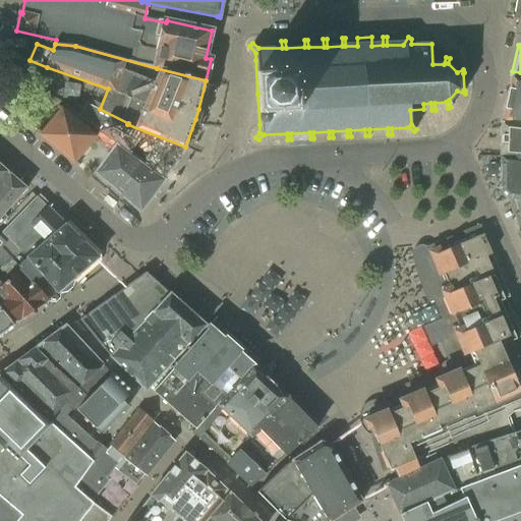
[(520,76),(512,75),(501,122),(520,124),(520,76)]
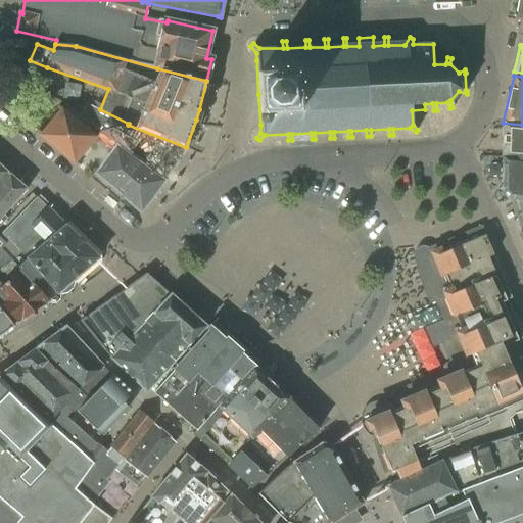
[(101,132),(165,180),(185,148),(186,147),(128,125),(126,129),(111,119),(86,104),(78,116),(101,132)]
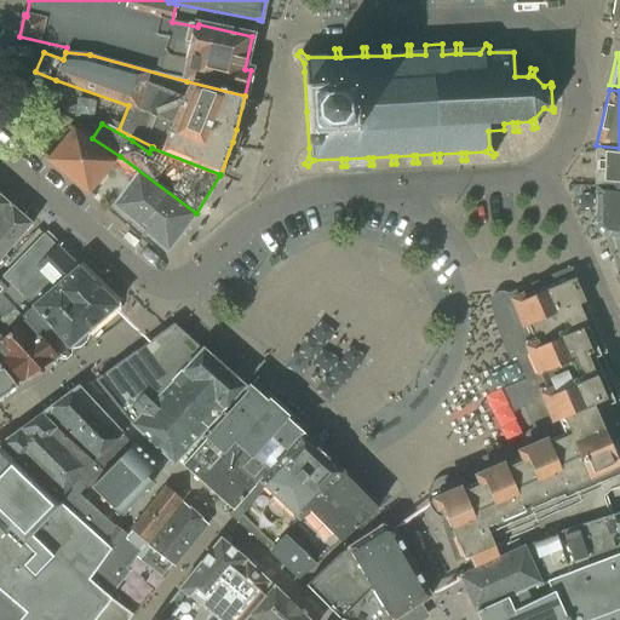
[(109,170),(125,181),(132,167),(119,158),(115,162),(70,127),(69,130),(72,132),(51,158),(49,155),(46,159),(93,196),(97,193),(93,190),(109,170)]
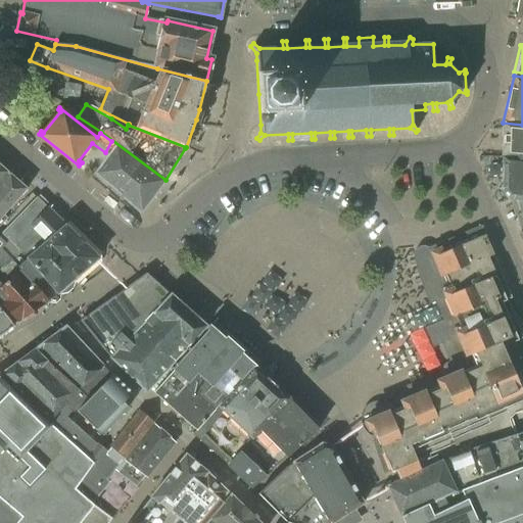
[(522,158),(522,125),(503,123),(502,156),(522,158)]
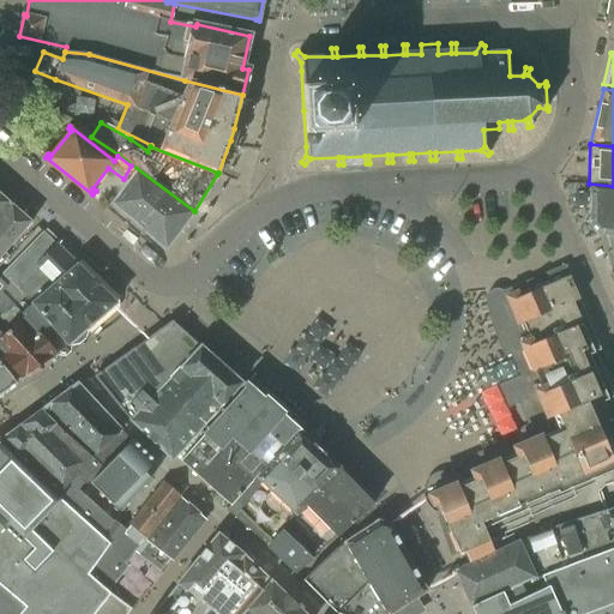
[(115,203),(167,248),(193,211),(138,172),(115,203)]
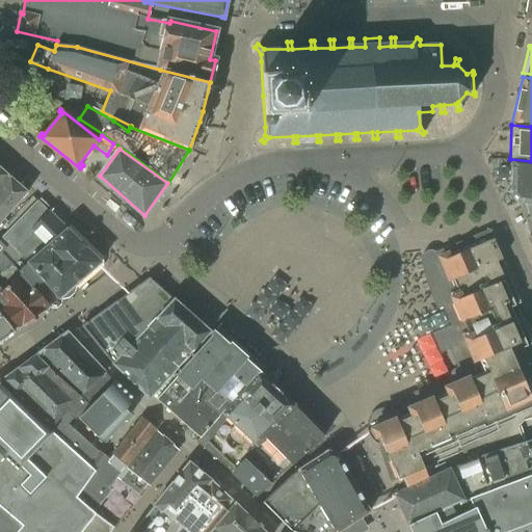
[(527,204),(526,206),(531,206),(531,161),(510,159),(510,193),(511,197),(513,200),(515,202),(520,203),(527,204)]
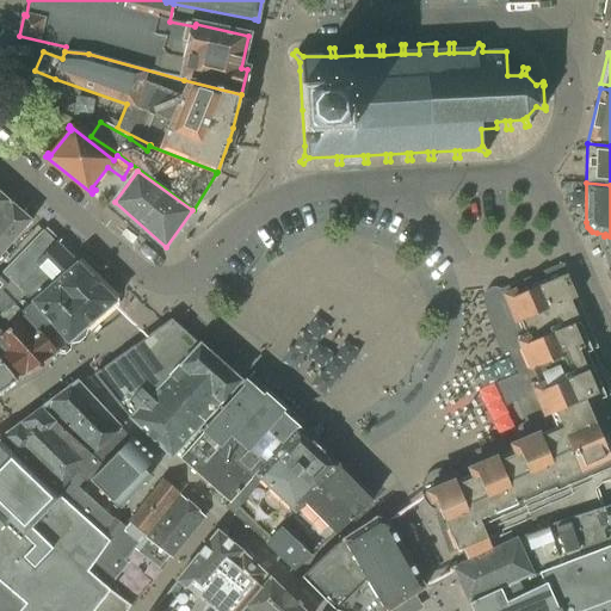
[(0,264),(8,255),(5,252),(31,222),(32,221),(23,213),(22,211),(12,203),(11,204),(8,203),(10,202),(0,193),(0,192),(0,264)]
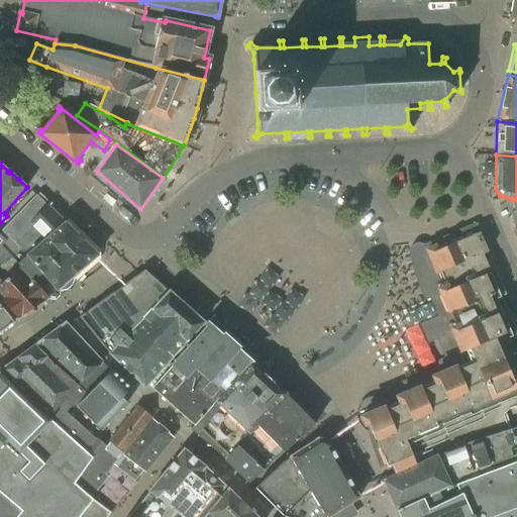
[(1,231),(0,232),(0,233),(7,241),(5,243),(2,246),(18,264),(49,297),(97,255),(36,195),(1,231)]
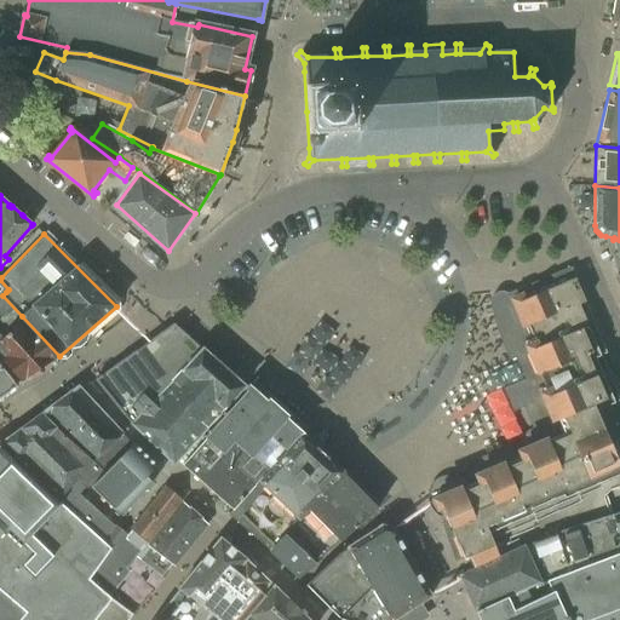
[(607,348),(572,268),(541,280),(510,294),(507,292),(503,291),(497,291),(494,293),(491,297),(489,300),(491,304),(493,320),(498,336),(509,359),(516,356),(524,379),(503,388),(511,412),(524,407),(533,430),(527,434),(523,437),(522,443),(524,452),(515,451),(498,453),(484,458),(477,461),(472,465),(463,474),(457,480),(453,478),(446,478),(438,480),(435,482),(430,488),(428,494),(428,499),(428,503),(429,506),(430,510),(432,512),(435,516),(437,517),(440,518),(445,520),(443,524),(443,528),(445,533),(446,539),(457,563),(469,557),(472,567),(498,555),(494,545),(533,529),(532,523),(577,505),(574,500),(596,489),(591,478),(619,466),(614,457),(609,446),(616,443),(619,441),(619,399),(600,350),(604,349),(607,348)]
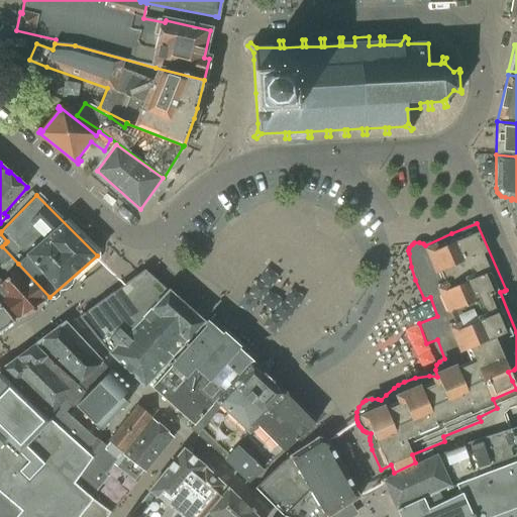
[(0,301),(15,319),(17,321),(44,302),(49,297),(18,264),(17,265),(1,246),(2,246),(5,243),(0,237),(0,301)]
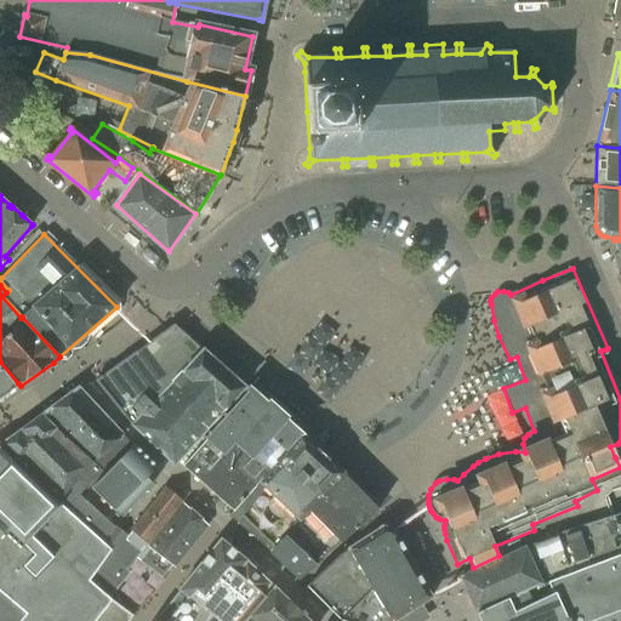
[(175,325),(95,381),(132,427),(176,467),(245,388),(175,325)]
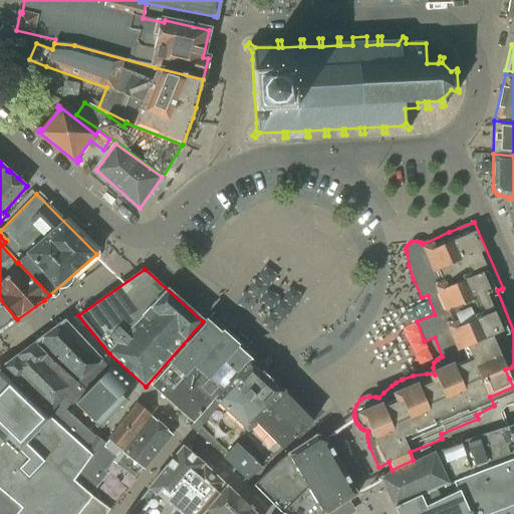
[(0,329),(13,319),(0,304),(0,329)]
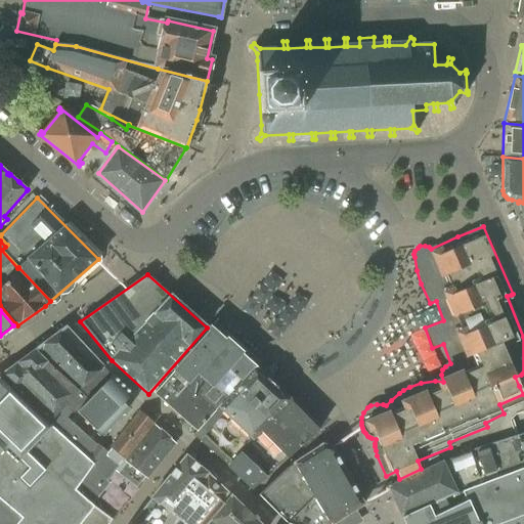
[(38,348),(80,391),(103,367),(67,330),(38,348)]
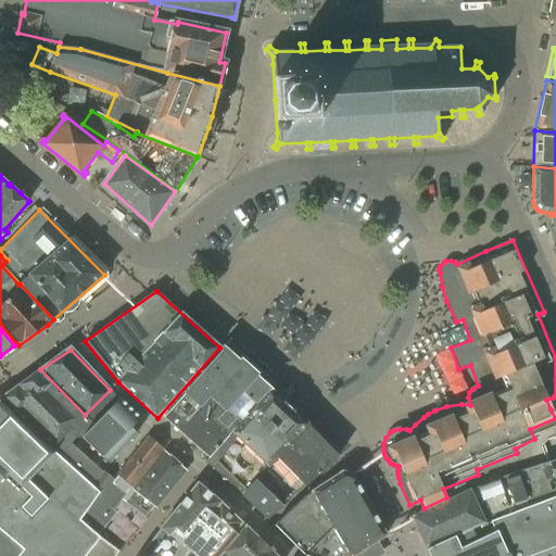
[(189,449),(205,463),(269,391),(223,351),(163,418),(193,445),(189,449)]
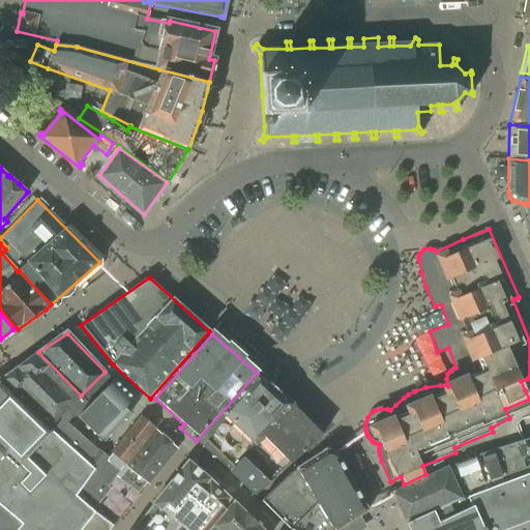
[(35,354),(17,369),(53,401),(56,398),(67,409),(79,396),(49,369),(50,366),(35,354)]
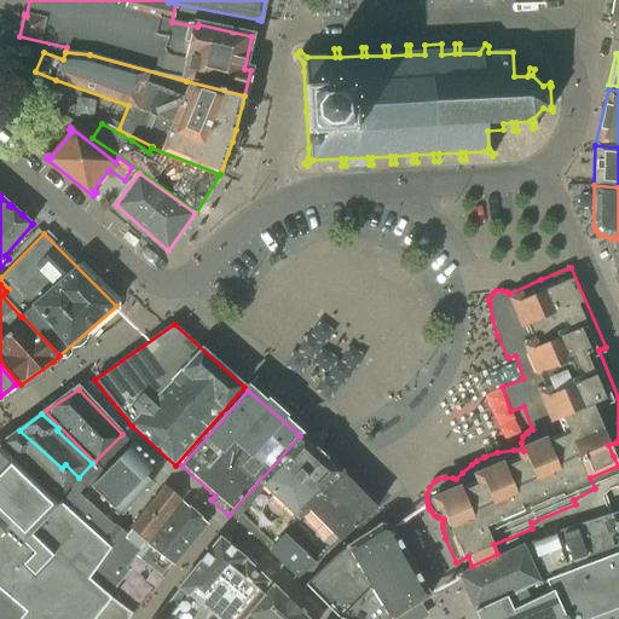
[(62,468),(19,431),(1,445),(50,490),(59,498),(103,539),(115,526),(80,493),(84,489),(80,486),(79,478),(65,464),(62,468)]
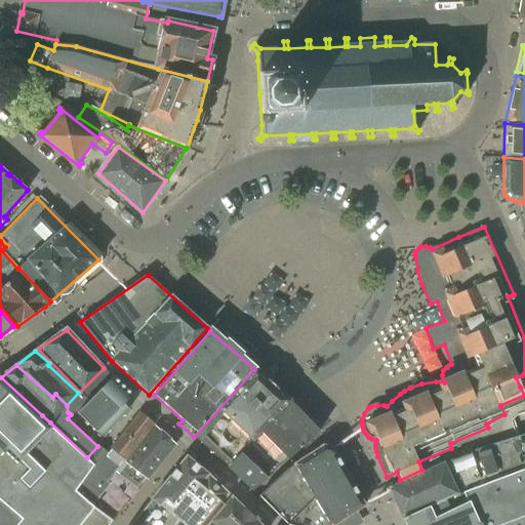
[(78,393),(67,405),(68,412),(71,414),(77,413),(95,432),(96,431),(103,437),(105,435),(128,409),(123,404),(130,397),(104,368),(80,392),(78,393)]
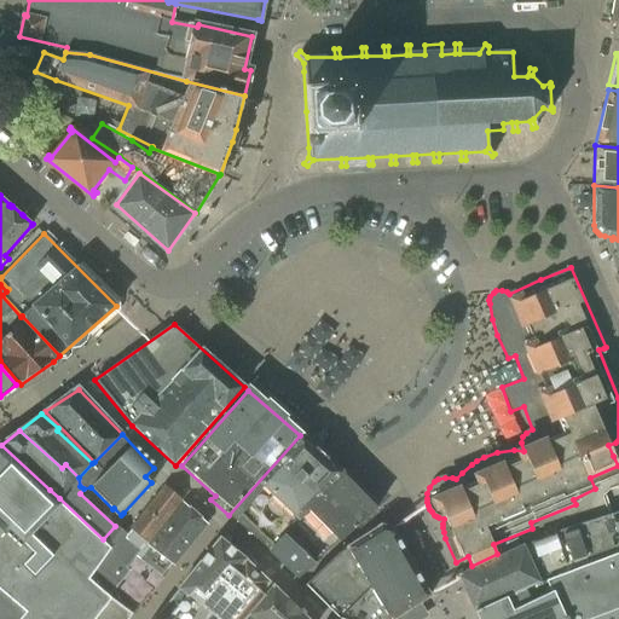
[(253,536),(268,551),(343,474),(300,435),(229,515),(253,536)]
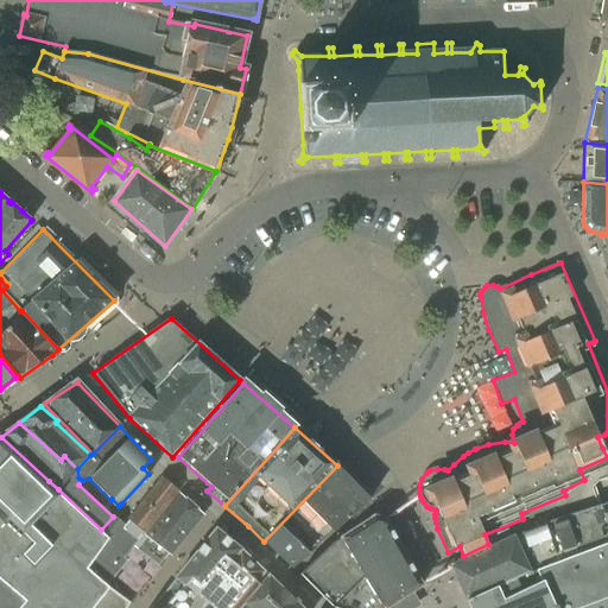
[(49,481),(45,485),(0,441),(0,510),(36,544),(1,581),(26,602),(23,605),(24,605),(20,607),(94,607),(107,590),(111,587),(108,586),(106,583),(90,570),(88,568),(108,539),(113,542),(125,525),(113,515),(113,517),(101,530),(58,489),(49,481)]
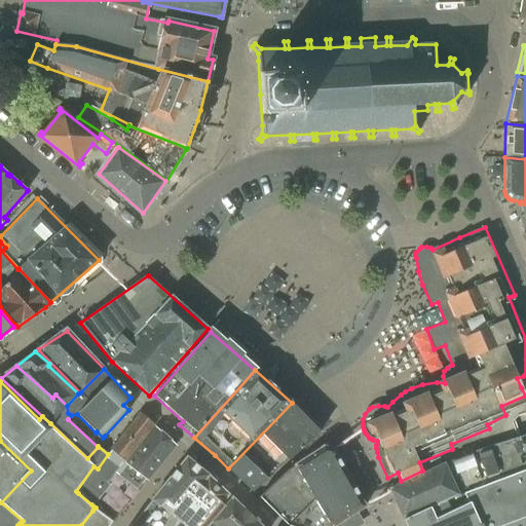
[(292,403),(228,468),(252,491),(321,431),(298,407),(292,403)]
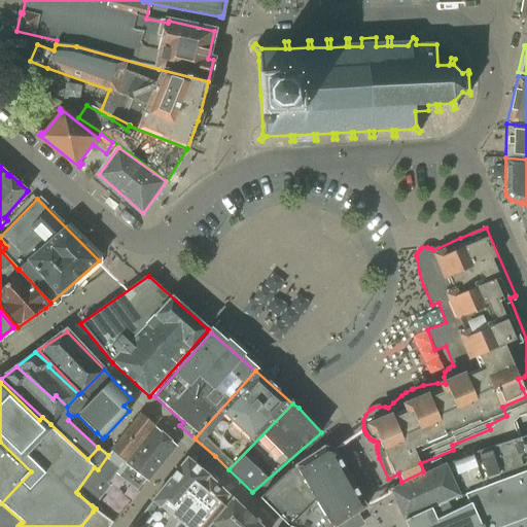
[(140,416),(112,451),(126,462),(153,426),(140,416)]
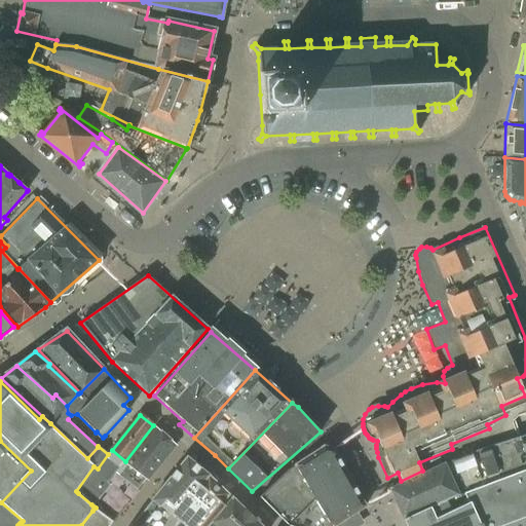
[(94,466),(76,491),(78,493),(91,504),(94,506),(95,505),(102,496),(98,492),(106,482),(108,483),(116,474),(138,489),(146,478),(148,479),(147,478),(174,445),(175,446),(176,445),(156,428),(128,464),(125,461),(112,450),(108,454),(98,468),(94,466)]
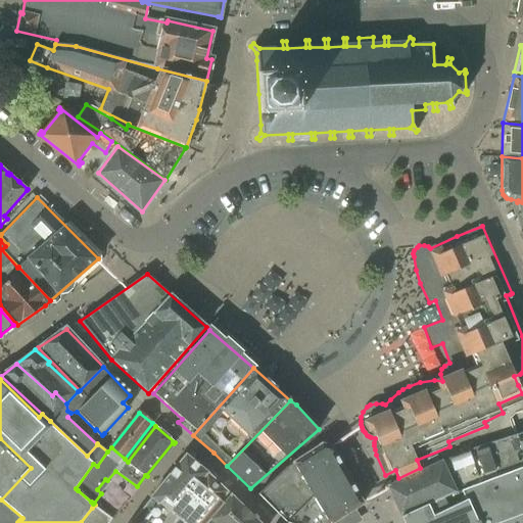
[(390,485),(387,486),(394,503),(400,517),(405,515),(427,506),(427,505),(438,500),(438,498),(522,467),(522,433),(478,446),(458,454),(457,453),(442,460),(443,462),(390,485)]
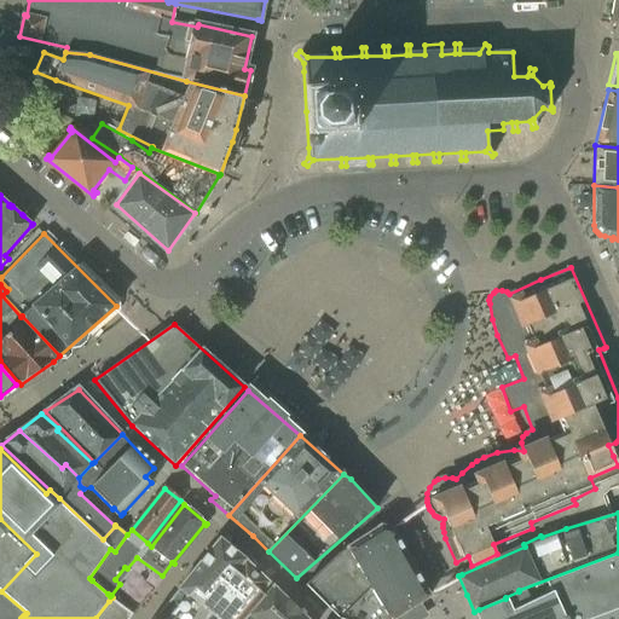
[(0,590),(1,591),(36,554),(0,519),(0,590)]
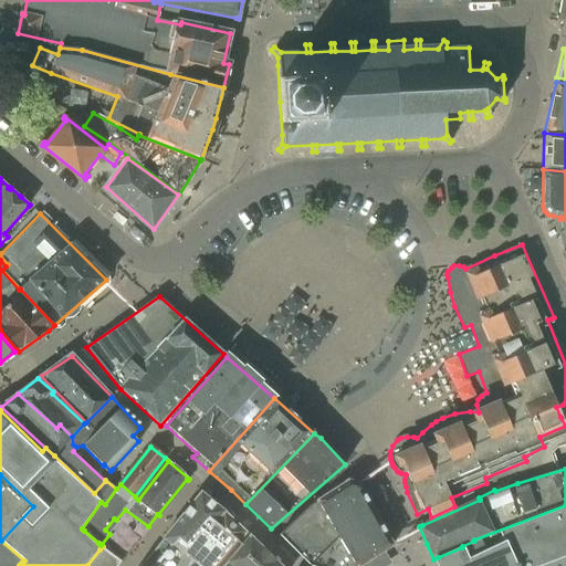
[(308,509),(280,535),(311,565),(312,565),(388,565),(391,564),(384,552),(394,546),(358,482),(348,481),(308,509)]
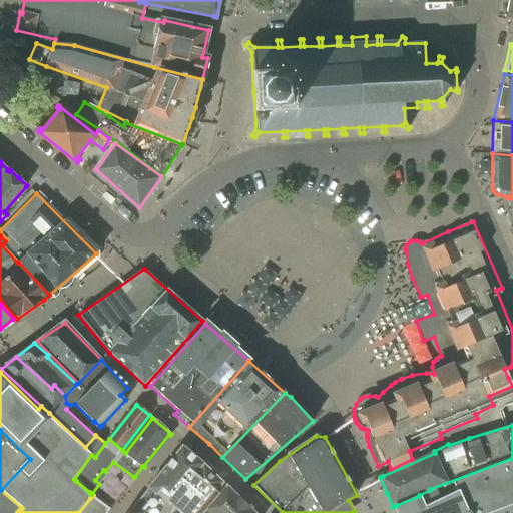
[(202,512),(220,493),(216,490),(222,482),(203,464),(202,464),(202,463),(182,446),(148,487),(148,488),(127,512),(202,512)]
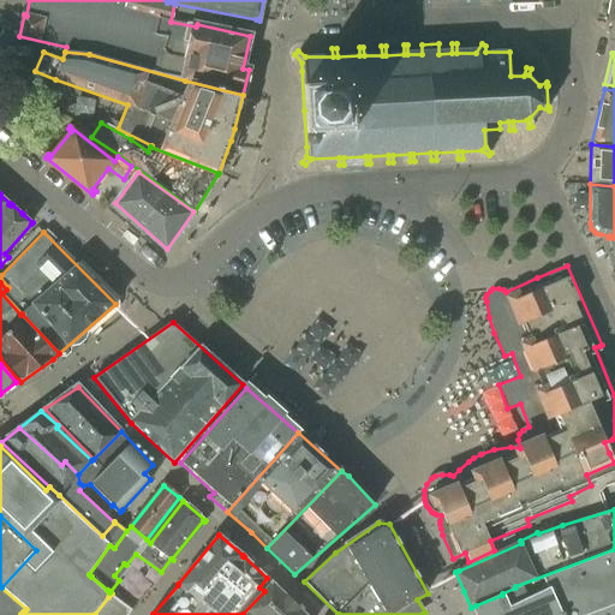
[(502,595),(476,605),(479,614),(587,614),(614,604),(614,549),(515,586),(515,587),(502,593),(502,595)]
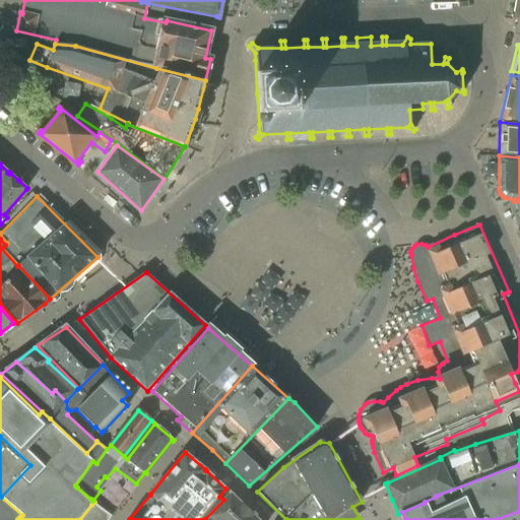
[(257,519),(231,494),(226,497),(211,515),(207,519),(257,519)]
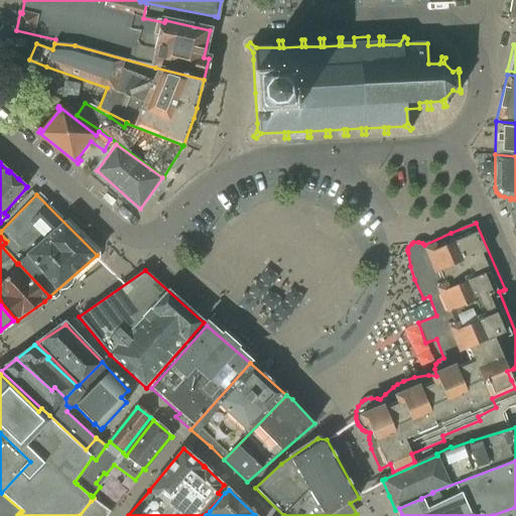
[(0,515),(17,515),(20,513),(19,513),(22,511),(1,493),(0,492),(0,515)]
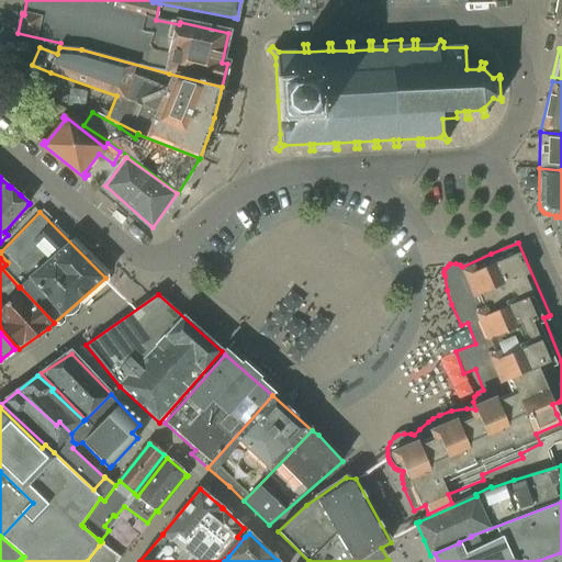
[(116,561),(119,560),(99,546),(87,561),(116,561)]
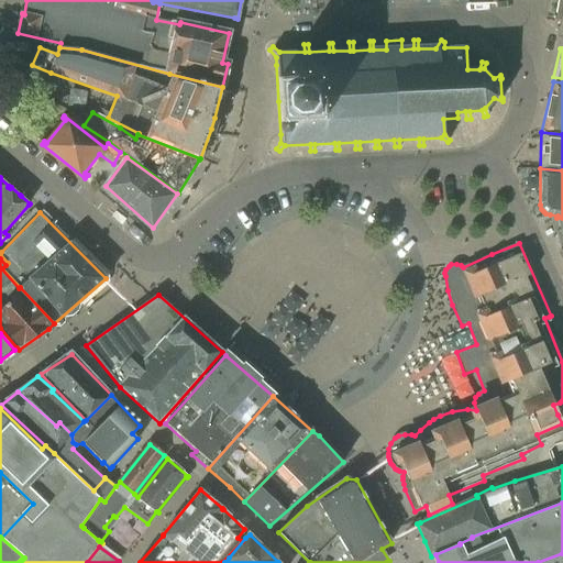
[(562,562),(562,553),(538,562),(562,562)]
